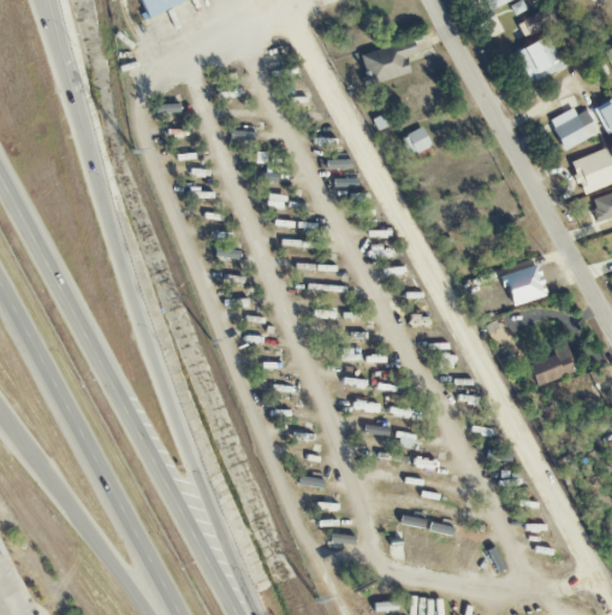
[(141,0),(147,13),(178,0),(141,0)]
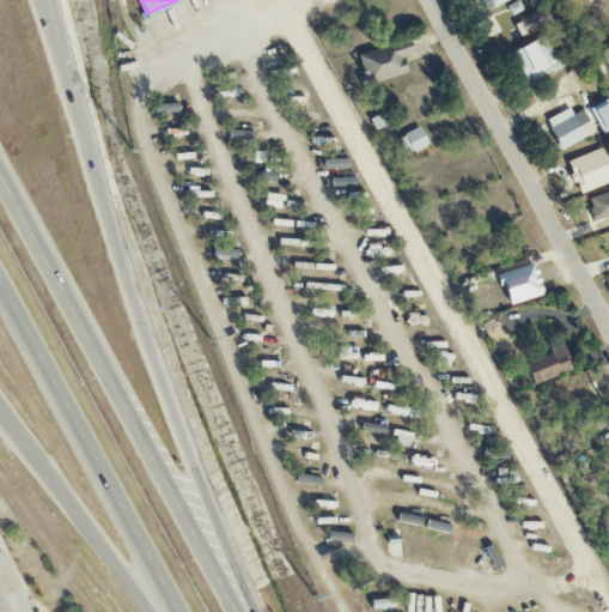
[(529,35),(555,22),(548,7),(522,19),(529,35)]
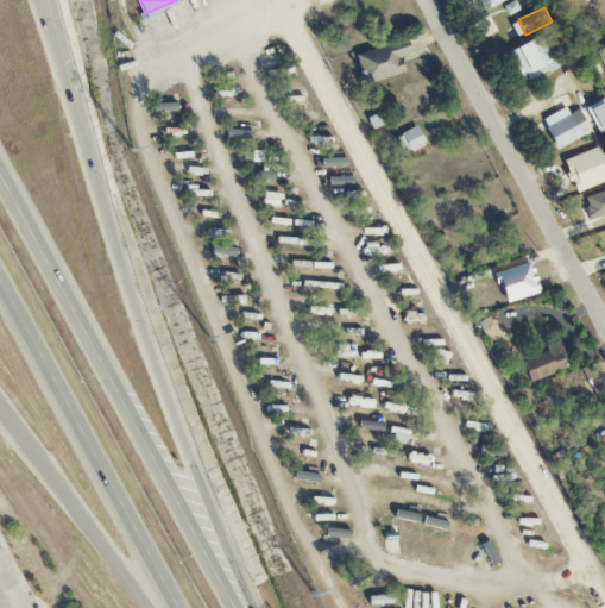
[(559,68),(546,35),(516,48),(529,80),(559,68)]
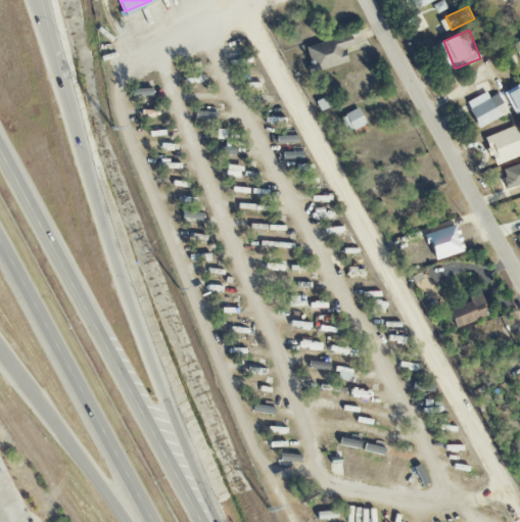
[(308,46),(315,72),(350,61),(346,48),(357,45),(352,33),(308,46)]
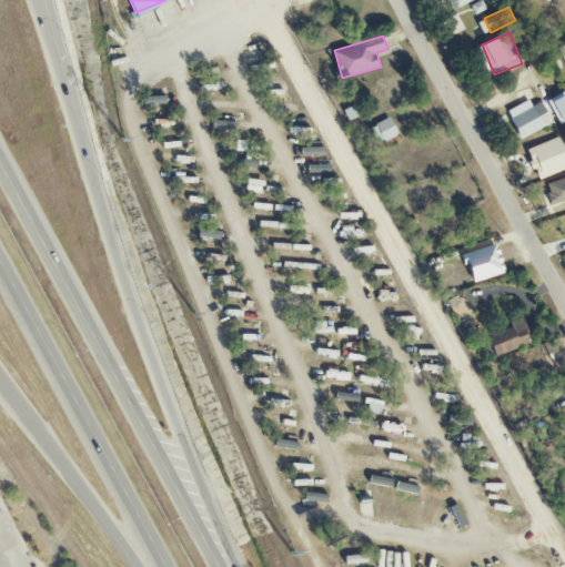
[(147,97),(147,104),(169,103),(168,95),(147,97)]
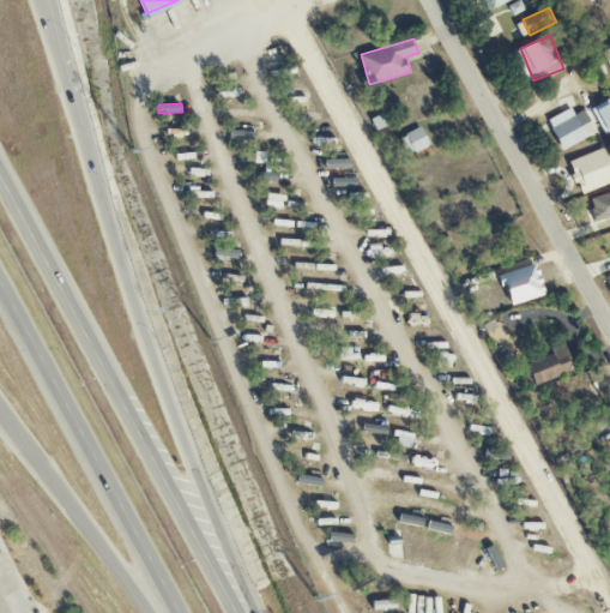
[(609,134),(609,103),(598,108),(609,134)]
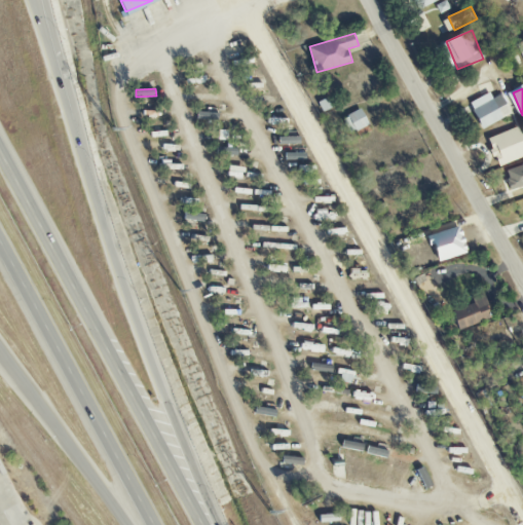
[(472,101),(482,127),(512,115),(503,94),(493,98),(492,92),(472,101)]
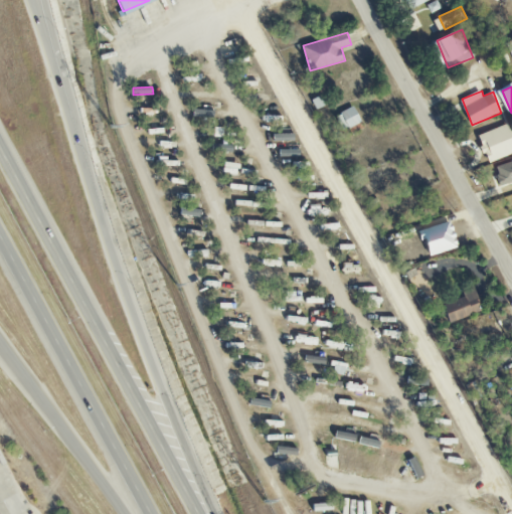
[(345,130),(362,122),(355,106),(337,114),(345,130)]
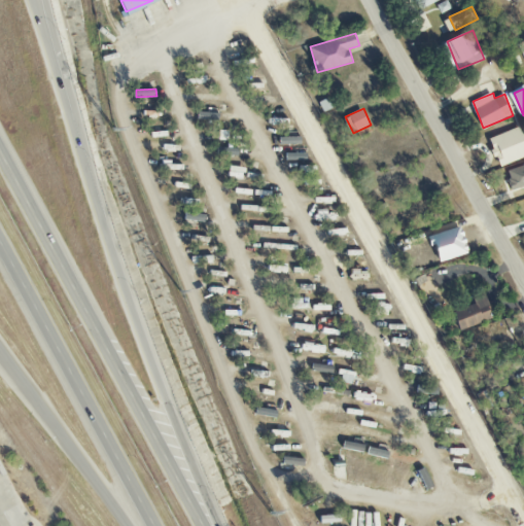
[(200,118),(221,119),(221,112),(200,111),(200,118)]
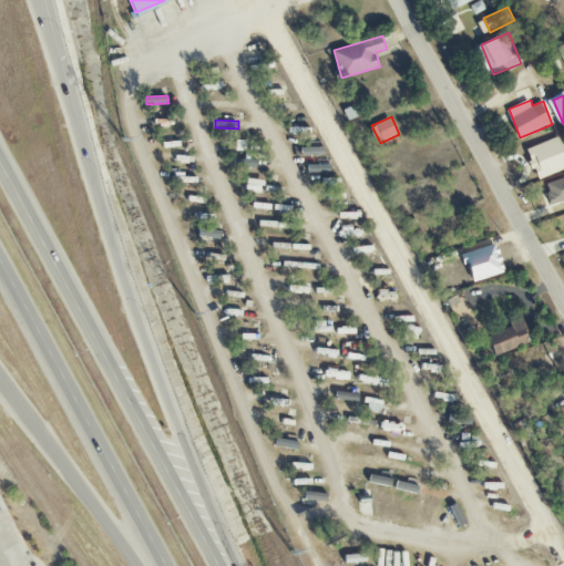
[(563,143),(561,136),(527,148),(539,178),(563,168),(563,143)]
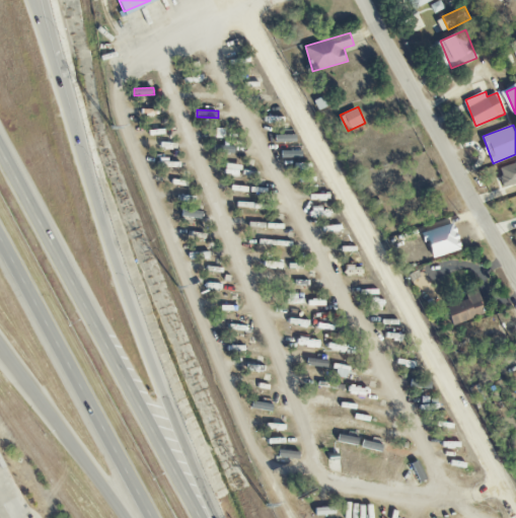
[(298,141),(298,134),(277,134),(277,142),(298,141)]
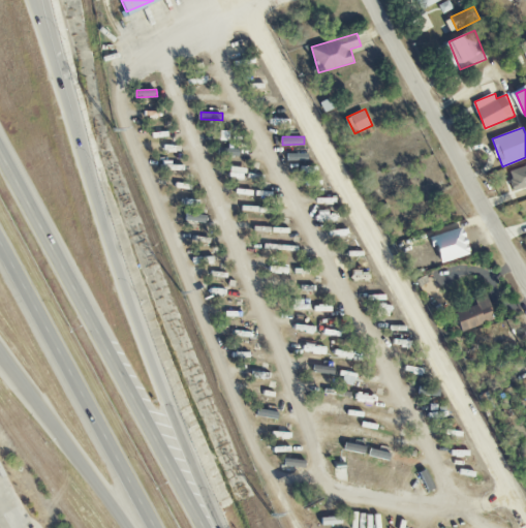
[(310,160),(309,152),(288,153),(289,161),(310,160)]
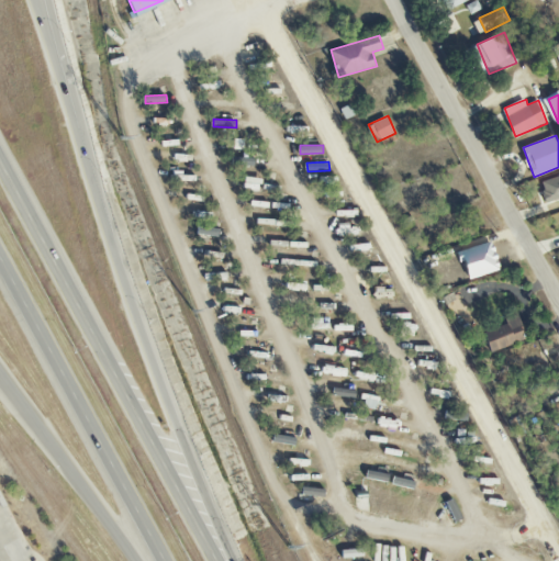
[(558,176),(541,181),(548,202),(558,198),(558,176)]
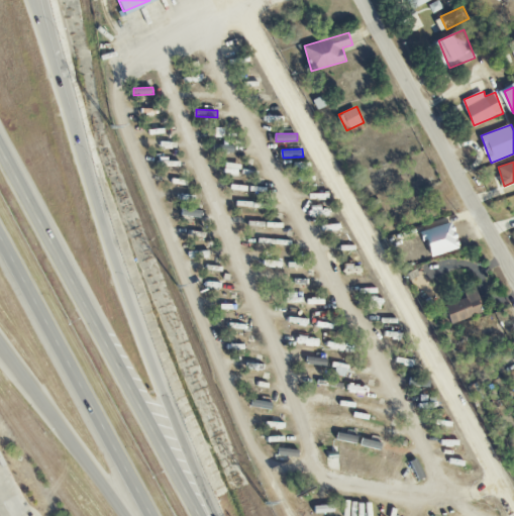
[(424,230),(432,256),(460,247),(453,221),(424,230)]
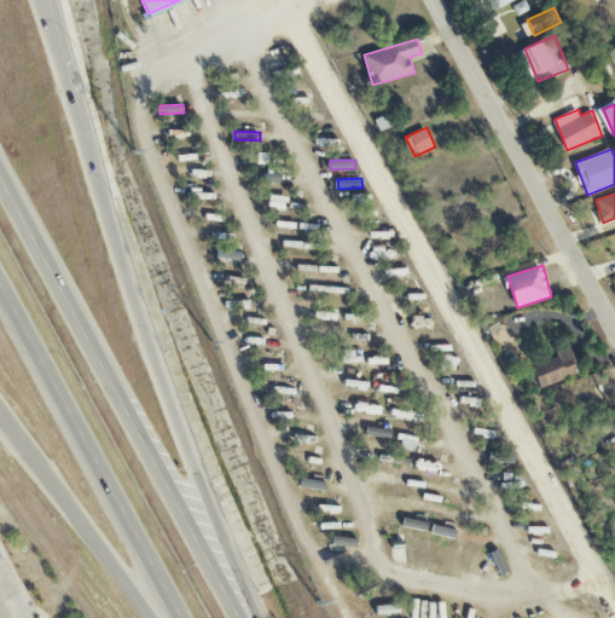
[(534,364),(540,386),(580,375),(572,344),(556,348),(558,358),(534,364)]
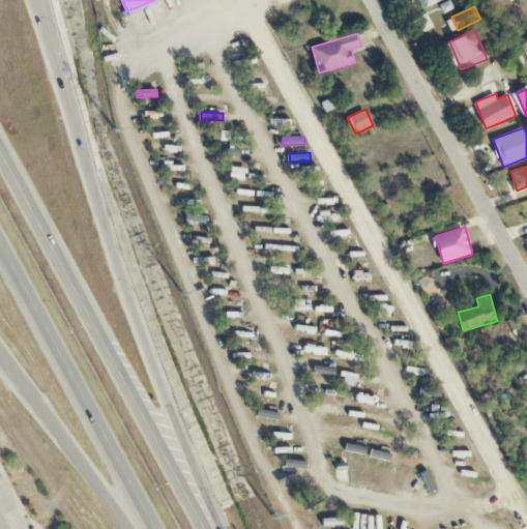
[(338,368),(318,365),(317,373),(337,375),(338,368)]
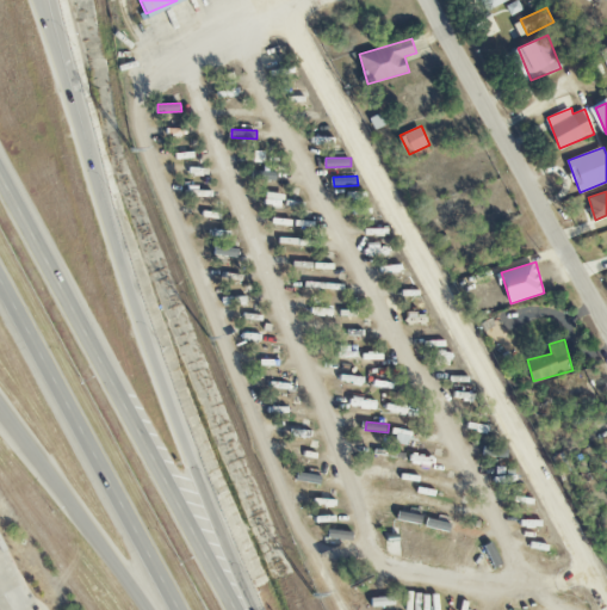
[(401,509),(398,519),(422,523),(423,511),(401,509)]
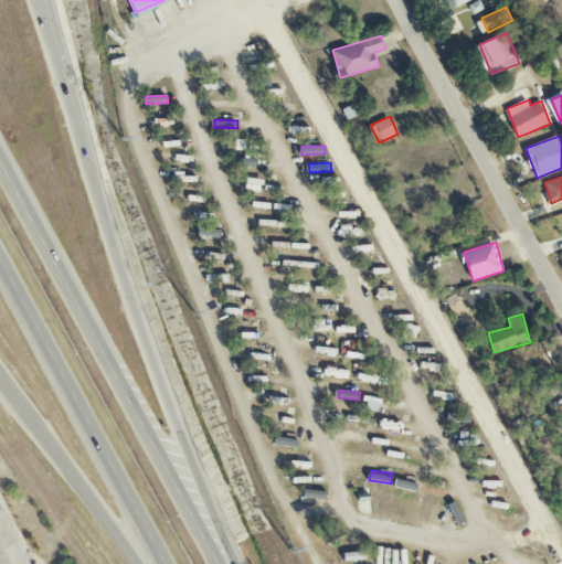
[(419,483),(398,479),(395,487),(416,491),(419,483)]
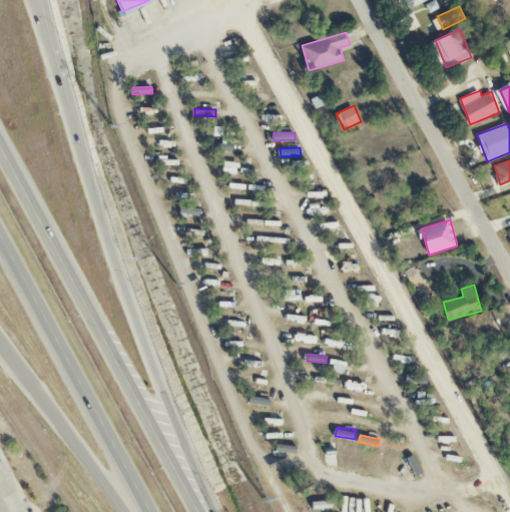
[(298,453),(298,446),(278,444),(277,451),(298,453)]
